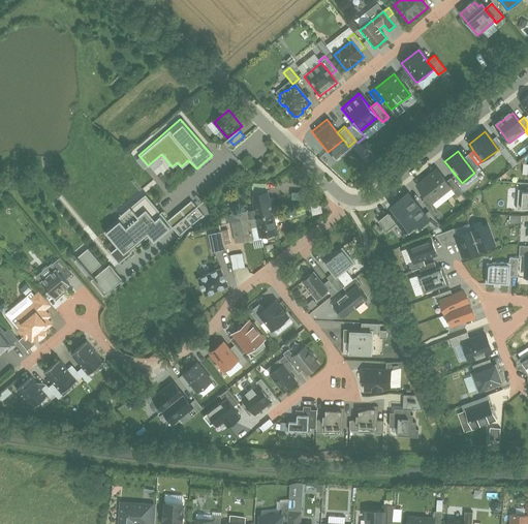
[(469,154),(463,158),(473,172),(479,167),(477,164),(469,154)]
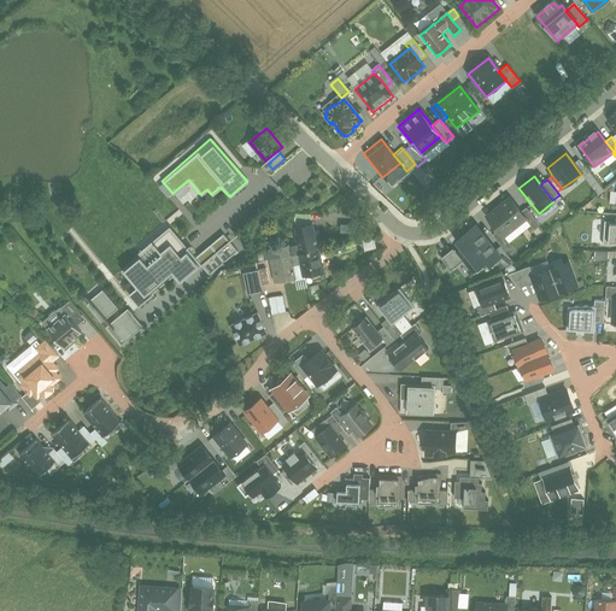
[(510,199),(498,209),(515,229),(526,219),(520,211),(510,199)]
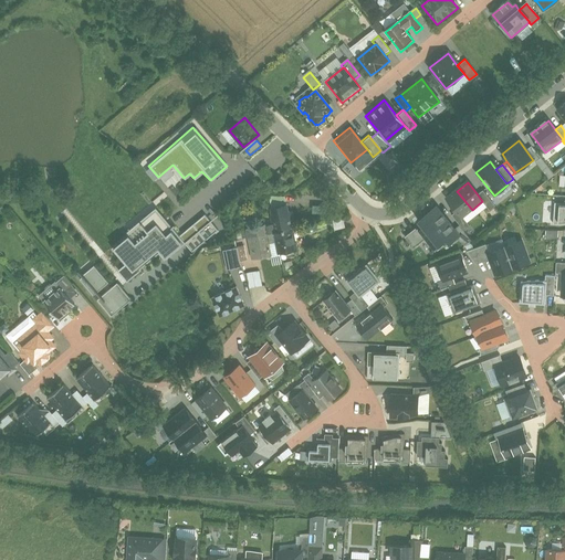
[(481,190),(477,193),(482,201),(489,210),(493,205),(481,190)]
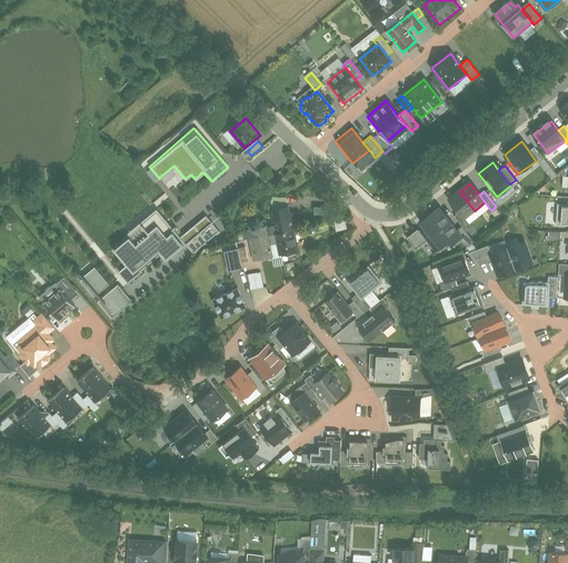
[(459,192),(449,200),(458,211),(464,219),(475,211),(459,192)]
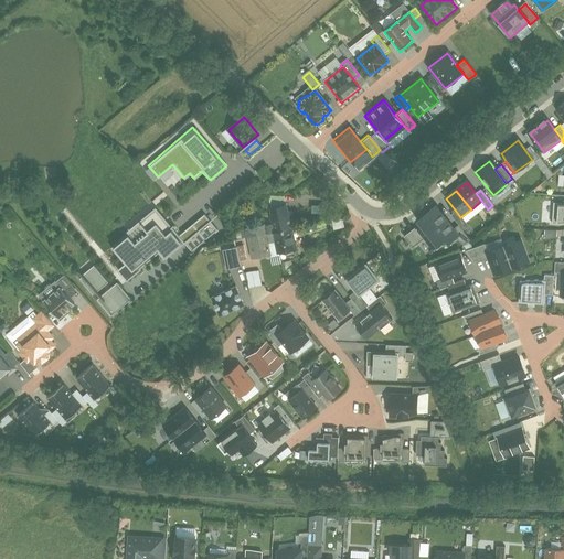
[(414,215),(421,224),(417,227),(425,237),(432,246),(444,237),(446,240),(458,232),(434,200),(414,215)]
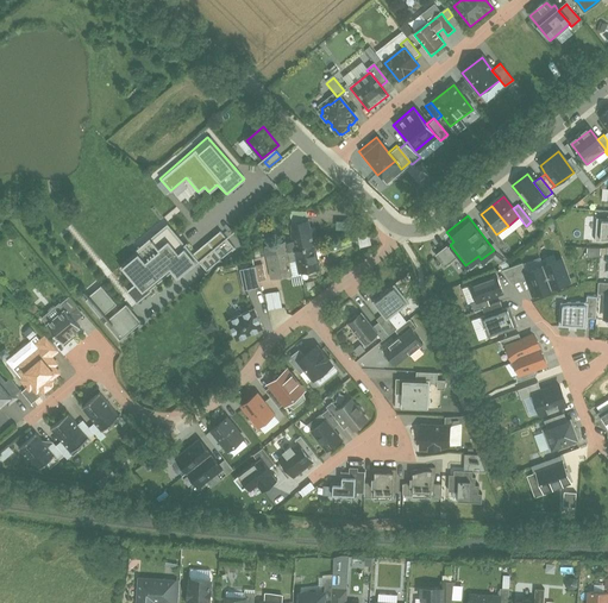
[(607,219),(595,219),(594,242),(607,242),(607,219)]
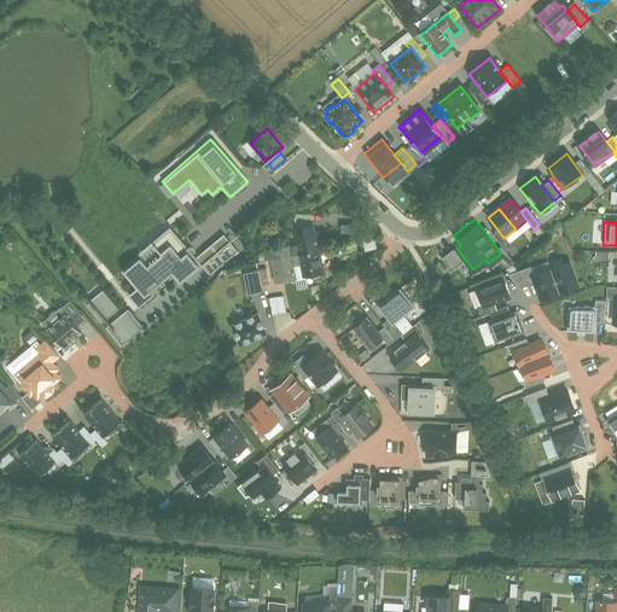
[(314,225),(297,228),(298,237),(315,233),(314,225)]
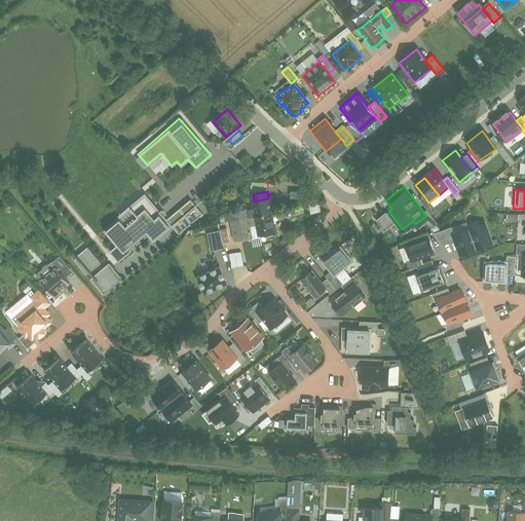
[(141,195),(102,229),(118,249),(142,229),(149,237),(165,224),(141,195)]
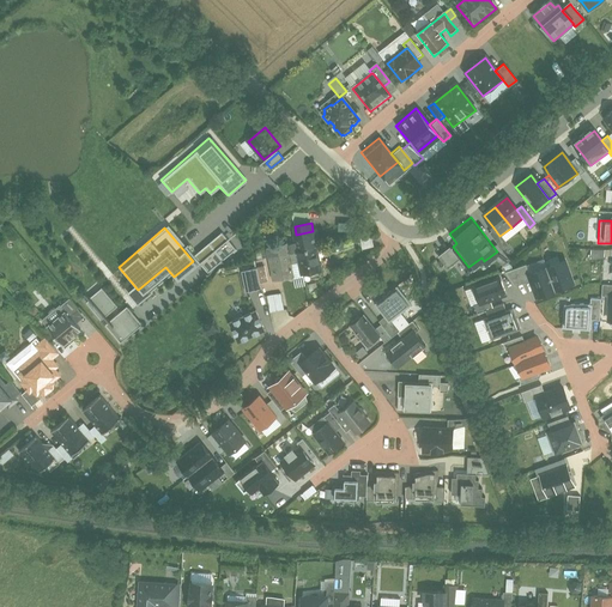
[(500,236),(494,228),(488,232),(501,249),(507,244),(500,236)]
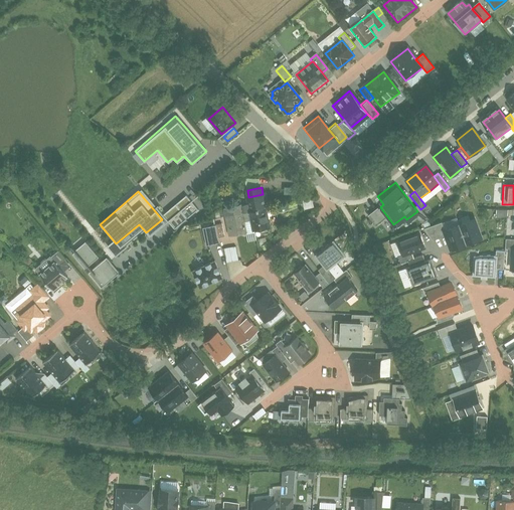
[(248,197),(247,197),(250,212),(270,208),(266,193),(263,194),(248,197)]
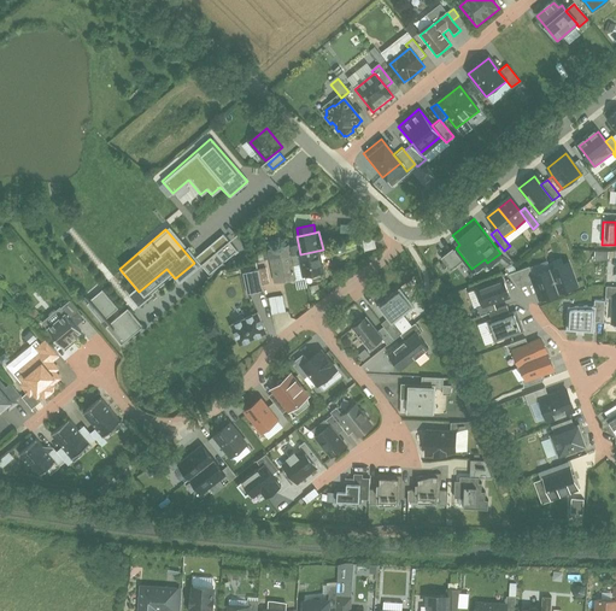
[(221,235),(193,258),(207,275),(235,251),(221,235)]
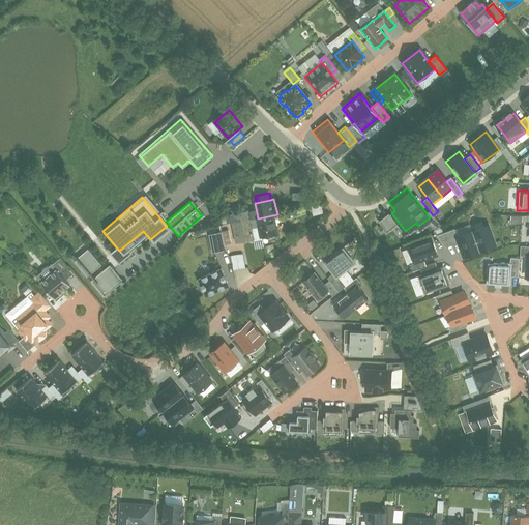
[(387,232),(399,223),(391,213),(380,222),(387,232)]
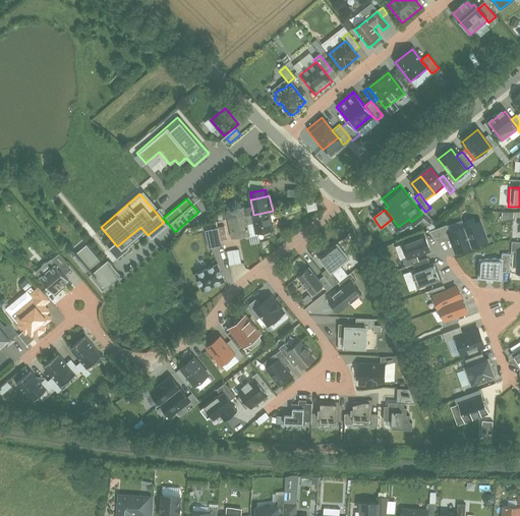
[(273,211),(253,215),(257,234),(264,233),(265,237),(273,235),(272,231),(273,231),(269,212),(273,211)]
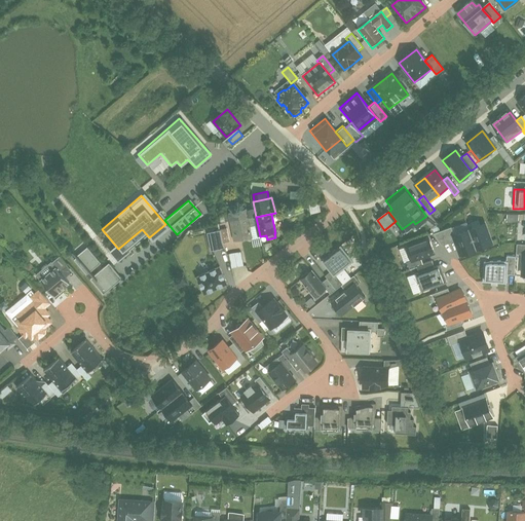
[(256,217),(248,219),(253,238),(253,239),(260,237),(260,236),(256,217)]
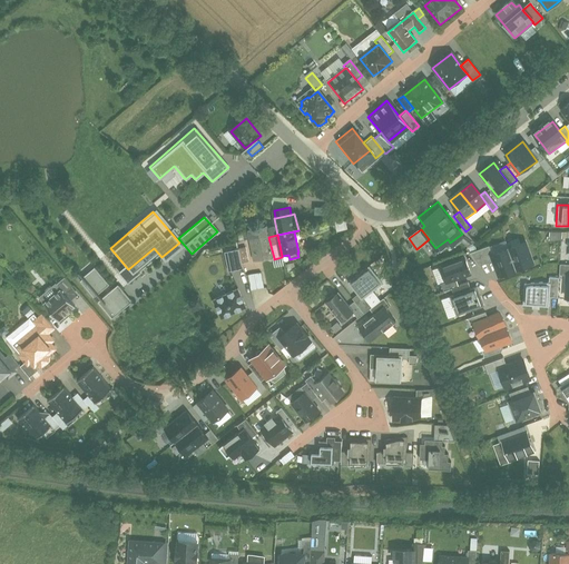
[(268,237),(251,240),(255,261),(274,258),(268,237)]
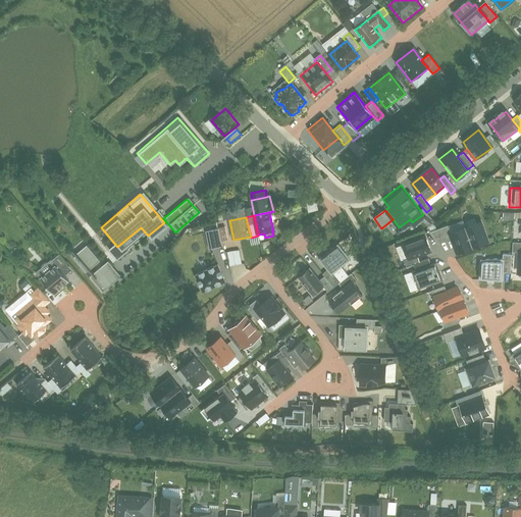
[(485,242),(478,221),(464,226),(471,247),(485,242)]
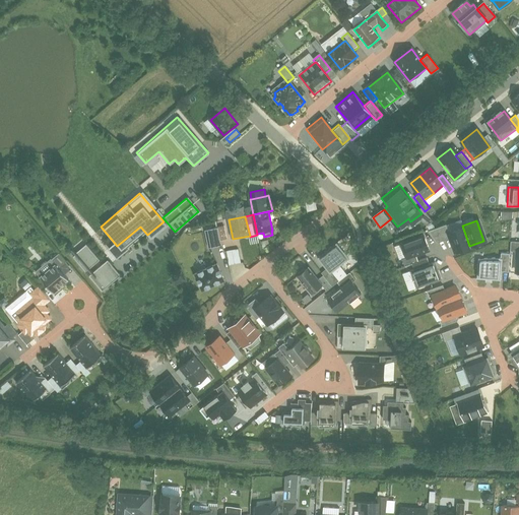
[(451,238),(448,231),(447,224),(428,230),(437,242),(451,238)]
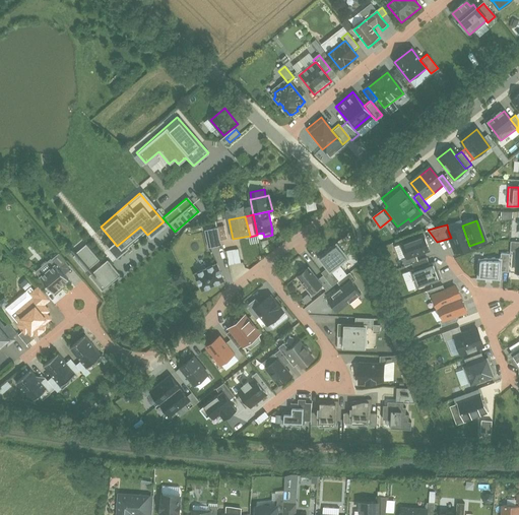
[(469,246),(462,226),(448,231),(451,238),(455,250),(469,246)]
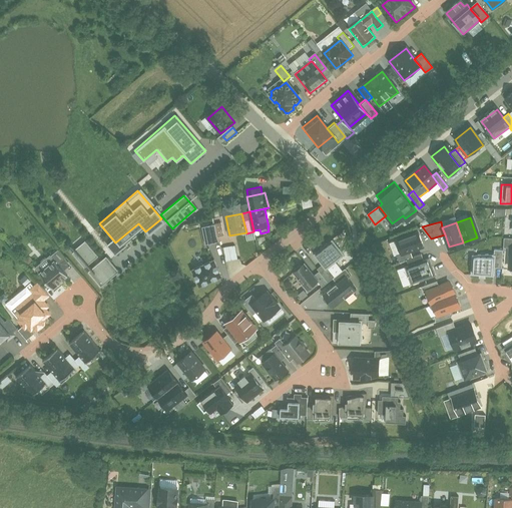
[(221,224),(214,225),(217,237),(223,236),(221,224)]
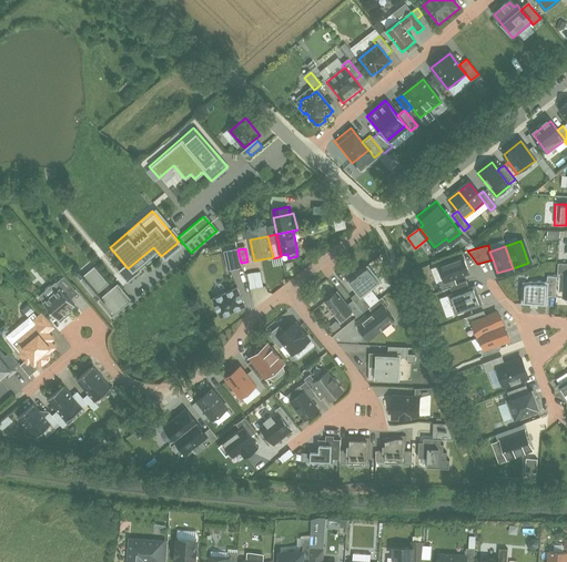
[(241,263),(238,249),(230,252),(233,265),(241,263)]
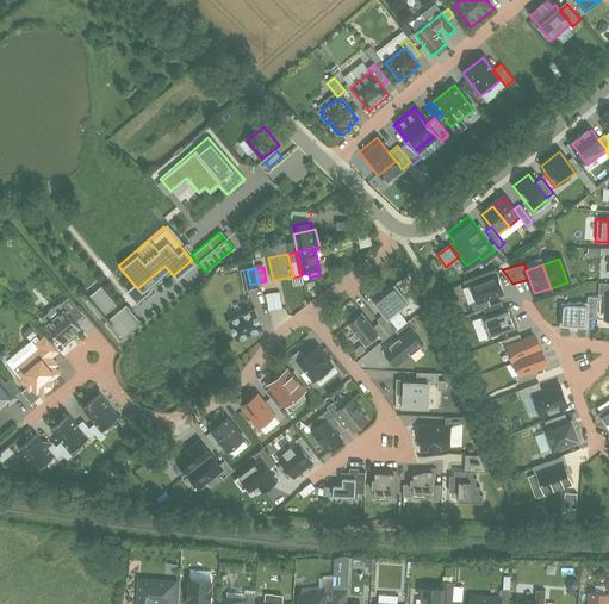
[(502,292),(496,275),(471,285),(477,300),(477,302),(486,298),(502,292)]
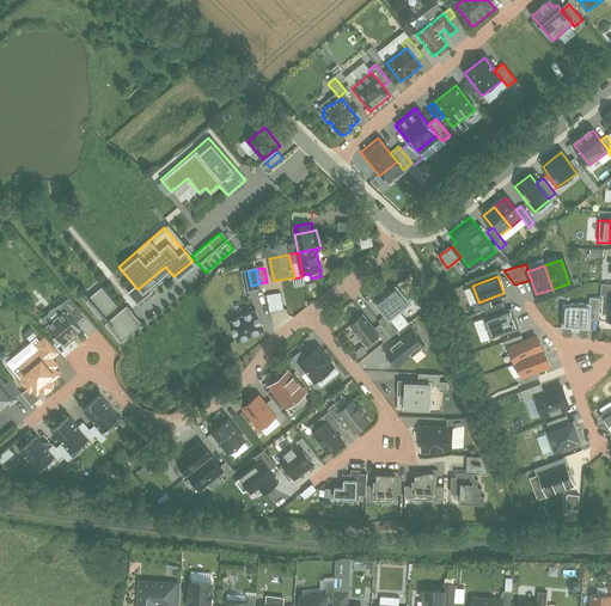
[(395,287),(373,304),(384,316),(388,322),(391,318),(409,304),(395,287)]
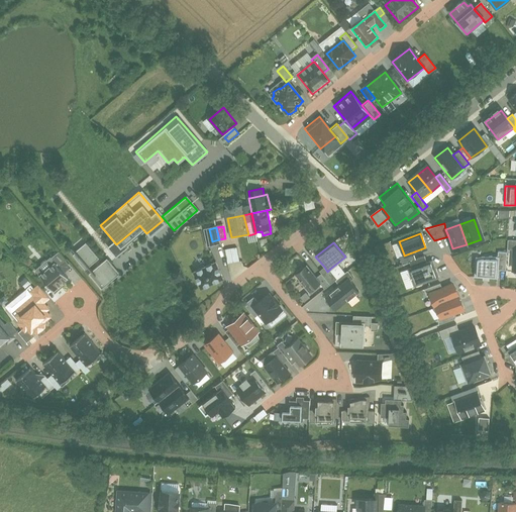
[(86,245),(74,257),(86,271),(99,261),(86,245)]
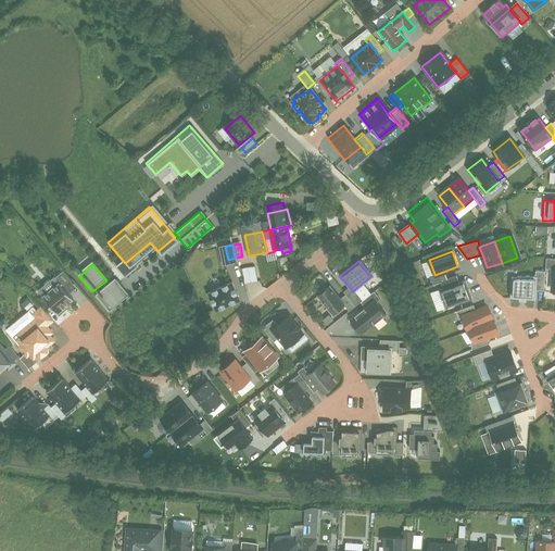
[(255,267),(242,270),(246,285),(259,283),(255,267)]
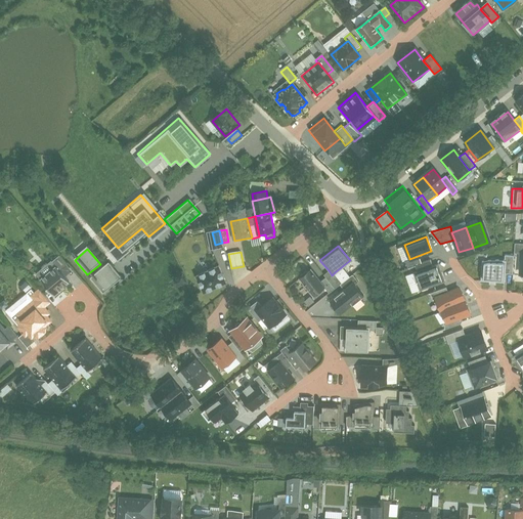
[(420,262),(418,256),(409,259),(409,258),(404,259),(407,266),(415,264),(420,262)]
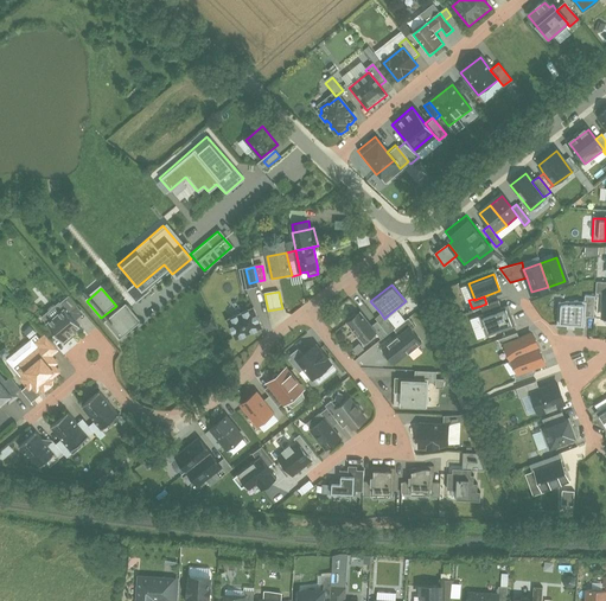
[(78,308),(69,298),(61,305),(65,311),(65,309),(70,315),(78,308)]
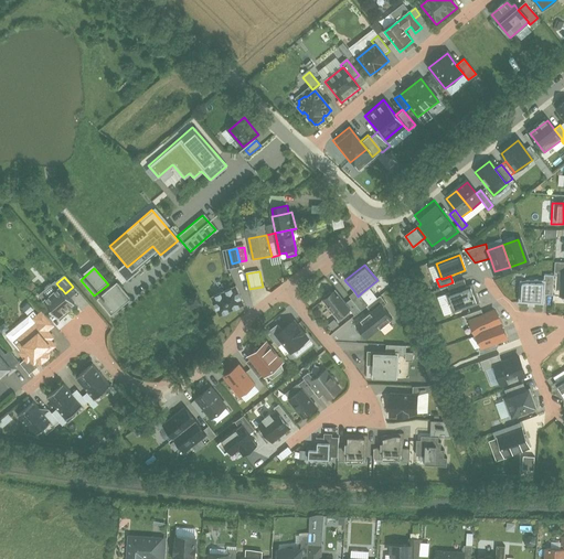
[(544,278),(544,282),(544,299),(553,299),(553,278),(544,278)]
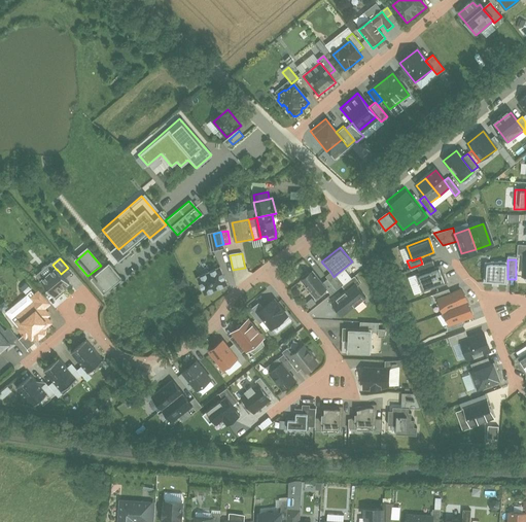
[(422,264),(417,266),(419,271),(433,266),(432,261),(422,264)]
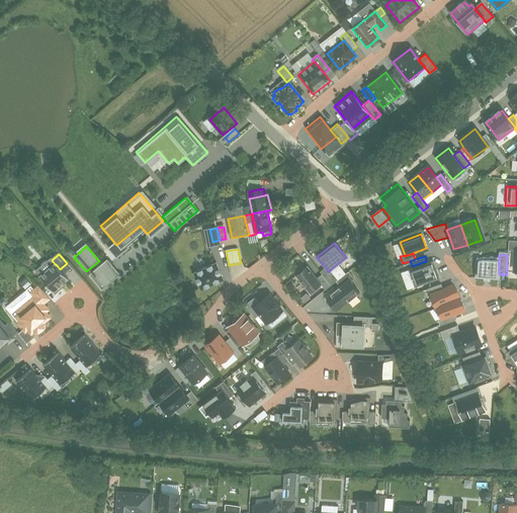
[(433,259),(426,261),(412,266),(408,268),(415,284),(439,275),(433,259)]
